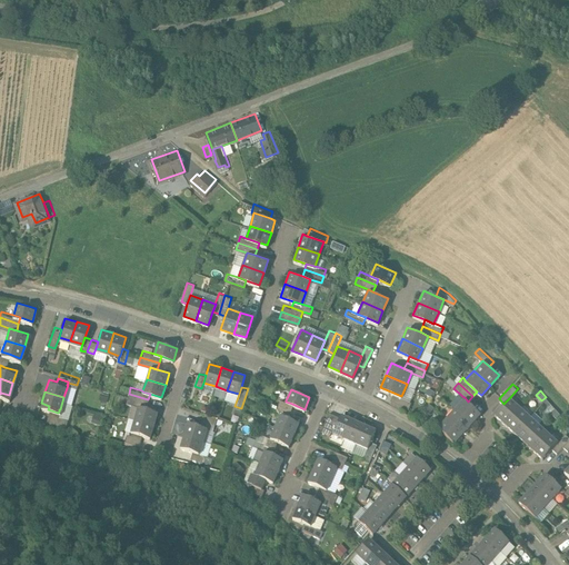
[(411,400),(401,396),(393,393),(390,399),(409,407),(411,400)]
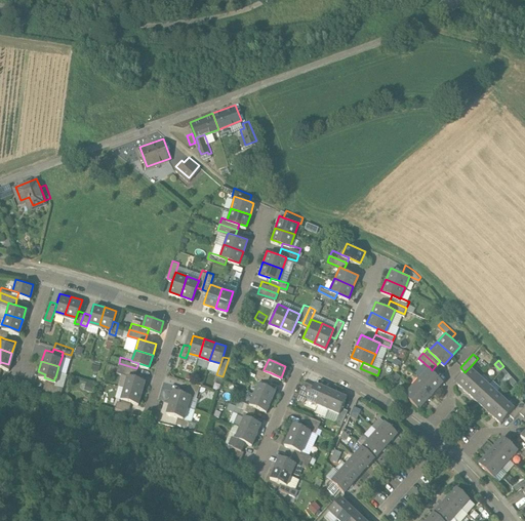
[(136,368),(119,363),(117,369),(127,372),(134,374),(136,368)]
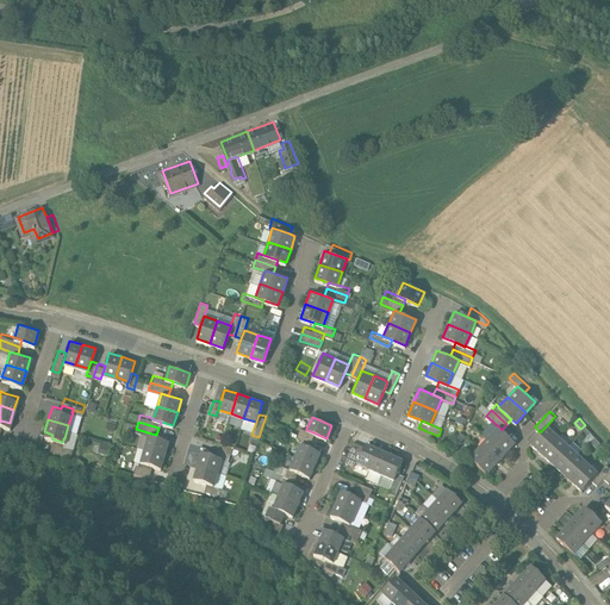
[(502,430),(498,425),(497,425),(489,436),(505,453),(515,442),(502,430)]
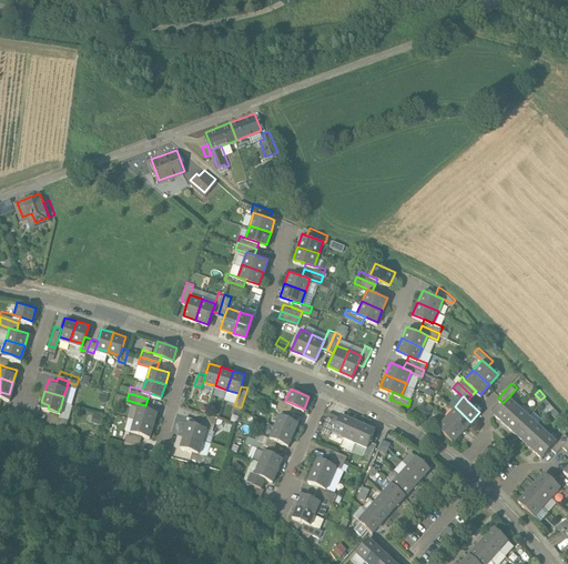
[(503,403),(494,413),(504,422),(519,405),(509,396),(503,403)]
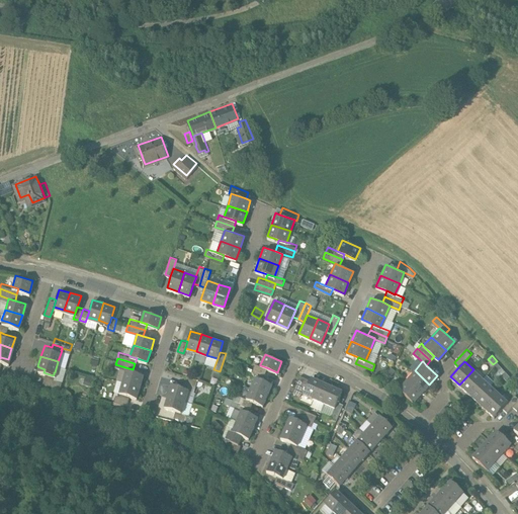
[(502,366),(497,361),(493,364),(498,369),(502,366)]
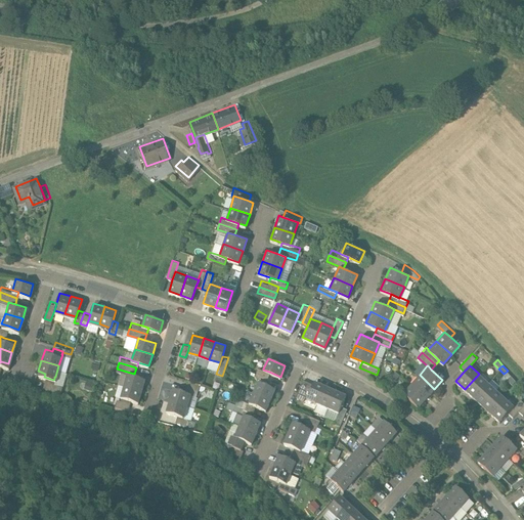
[(258,366),(256,373),(267,378),(269,372),(263,370),(263,369),(258,366)]
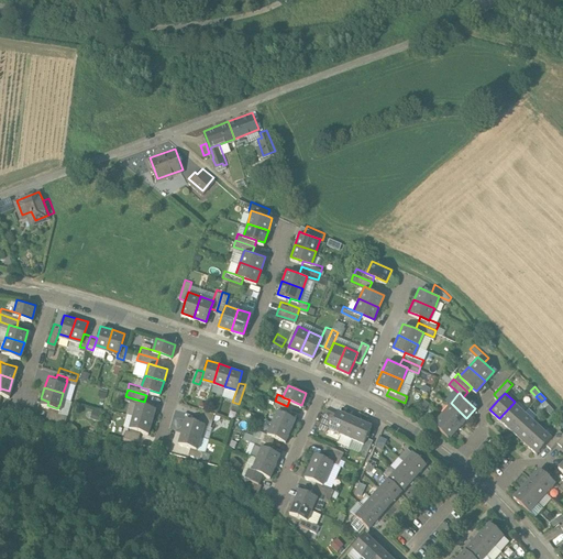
[(426,397),(420,403),(424,407),(430,402),(426,397)]
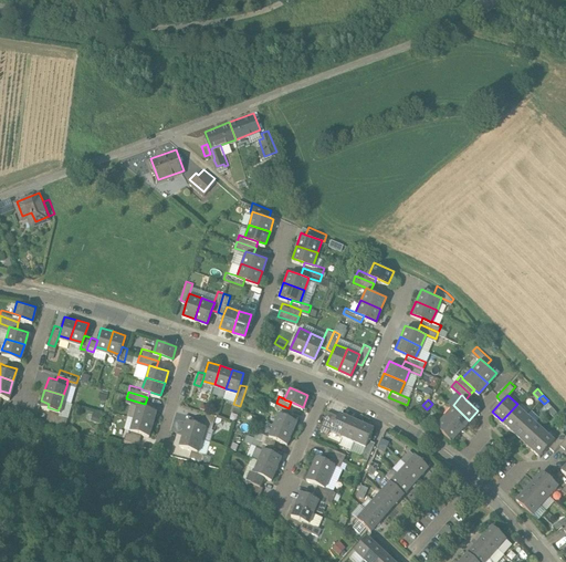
[(145,404),(137,402),(134,414),(153,419),(157,407),(145,404)]
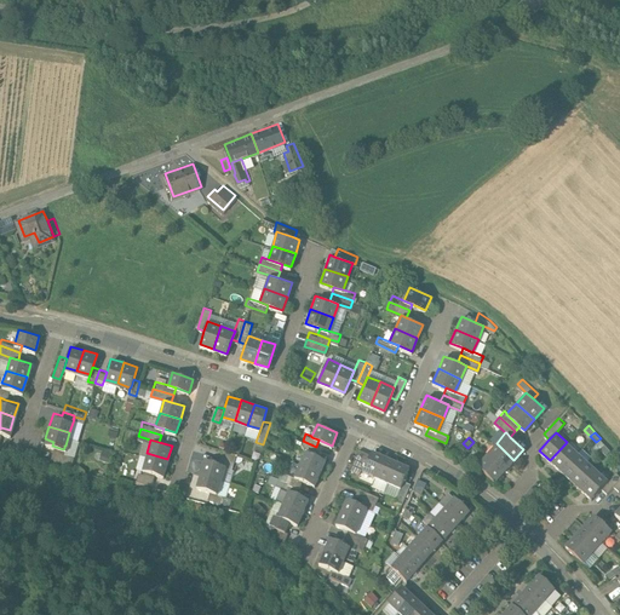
[(316,447),(303,441),(299,448),(305,450),(314,453),(316,447)]
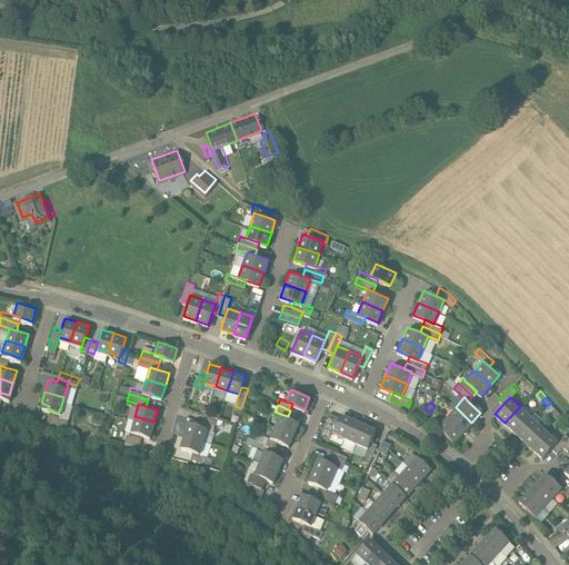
[(520,406),(505,423),(515,430),(529,414),(520,406)]
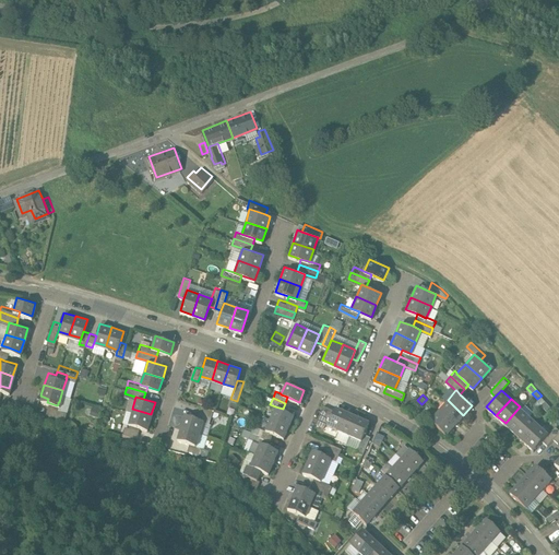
[(545,399),(540,402),(546,409),(550,404),(545,399)]
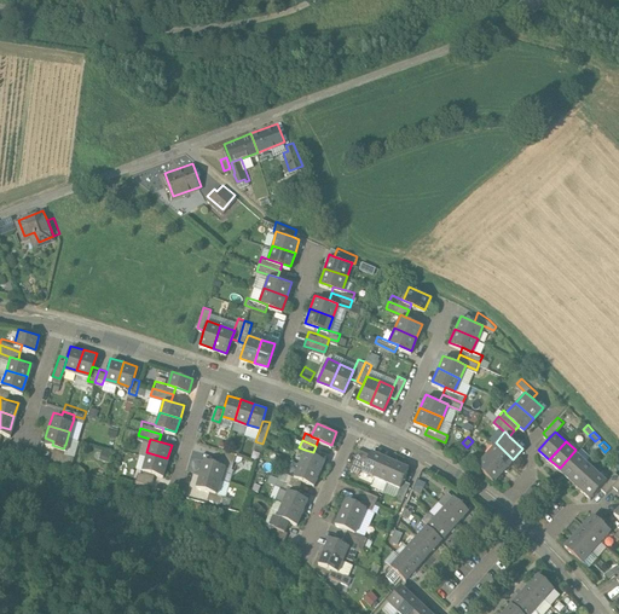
[(513,459),(496,442),(486,453),(504,469),(513,459)]
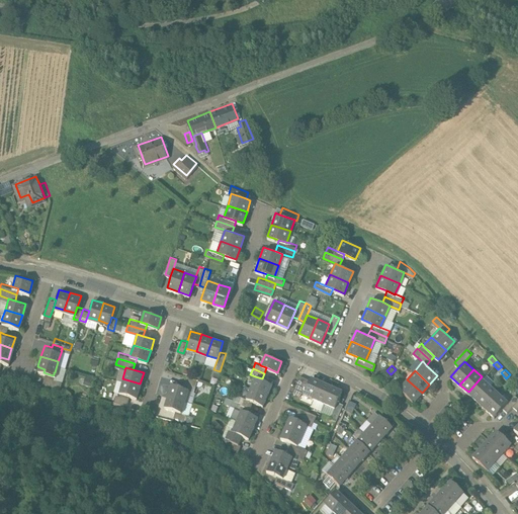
[(61,376),(54,374),(53,375),(44,372),(41,377),(59,383),(61,376)]
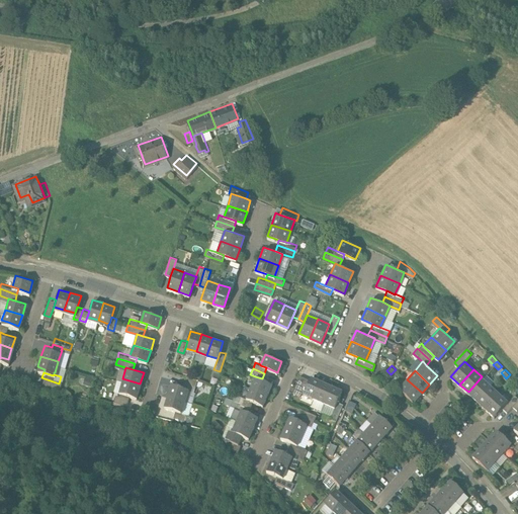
[(197,377),(185,373),(184,379),(195,383),(197,377)]
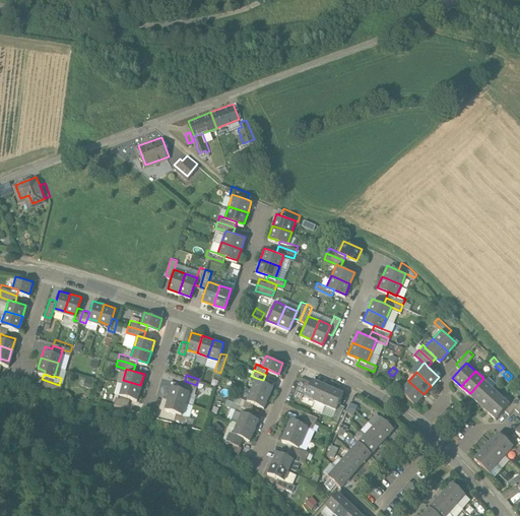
[(301,375),(298,381),(300,382),(295,393),(301,395),(303,392),(302,392),(306,383),(308,379),(301,375)]
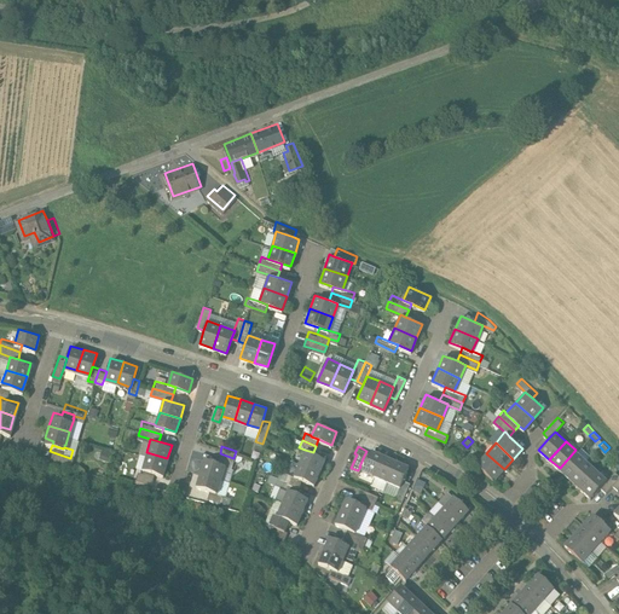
[(370,452),(366,451),(364,456),(359,467),(360,467),(363,468),(363,469),(375,474),(385,455),(371,449),(370,452)]
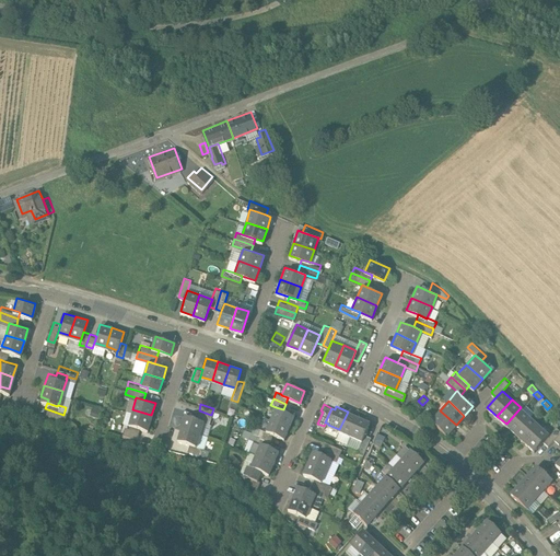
[(283,409),(276,407),(271,418),(289,426),(294,415),(283,409)]
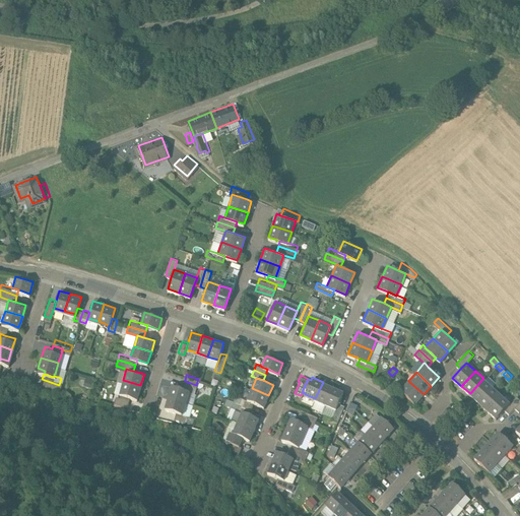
[(483,378),(470,393),(478,401),(493,386),(483,378)]
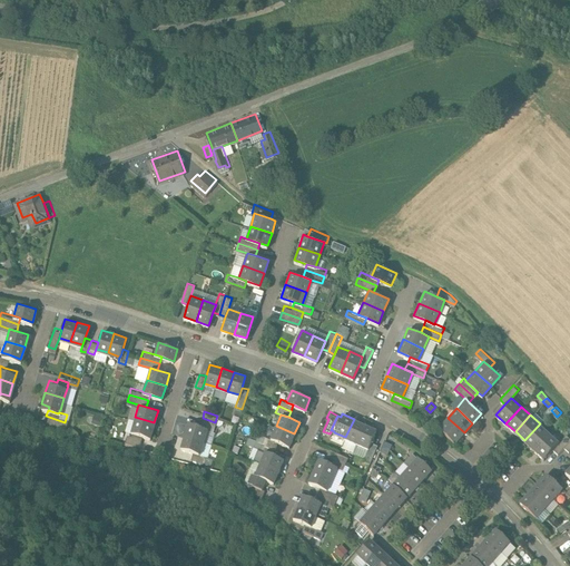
[(154,422),(135,417),(131,429),(130,431),(130,432),(141,436),(141,432),(150,435),(154,422)]
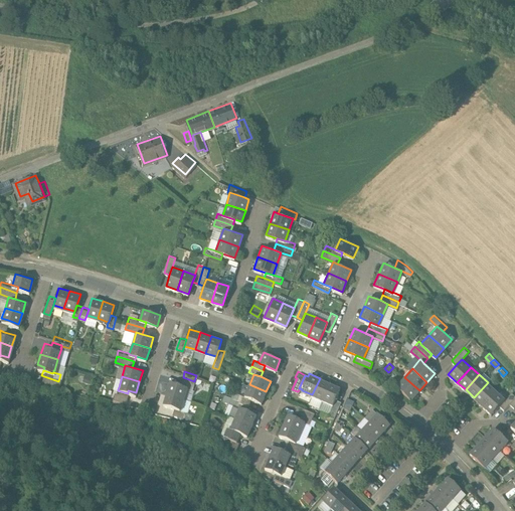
[(194,381),(183,377),(181,383),(187,385),(192,386),(194,381)]
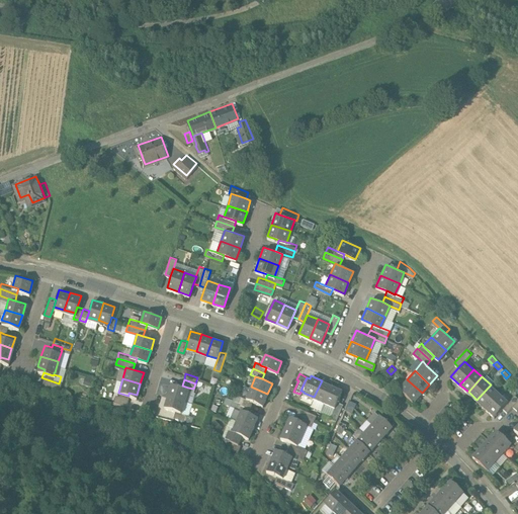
[(422,393),(407,379),(399,388),(414,402),(422,393)]
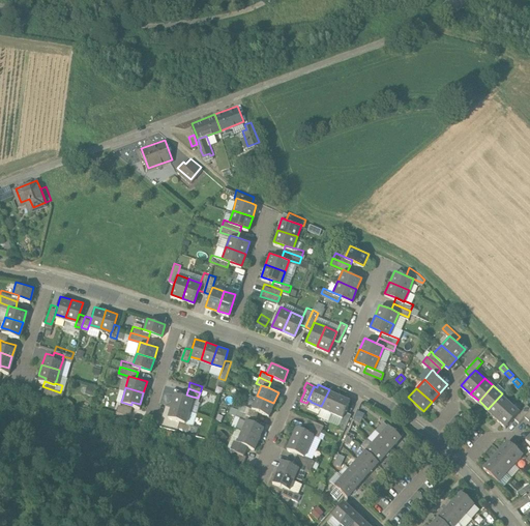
[(340,393),(329,389),(321,406),(331,411),(340,393)]
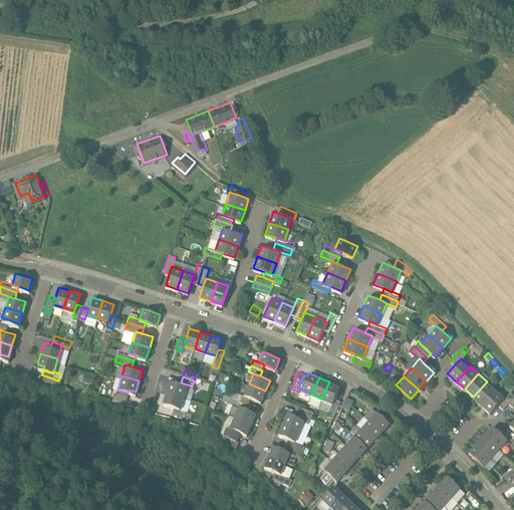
[(181,383),(170,378),(167,390),(184,395),(187,385),(181,383)]
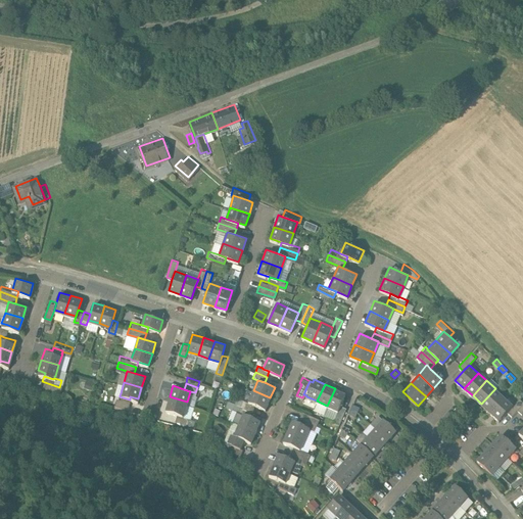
[(345,393),(335,388),(327,406),(338,410),(341,404),(345,393)]
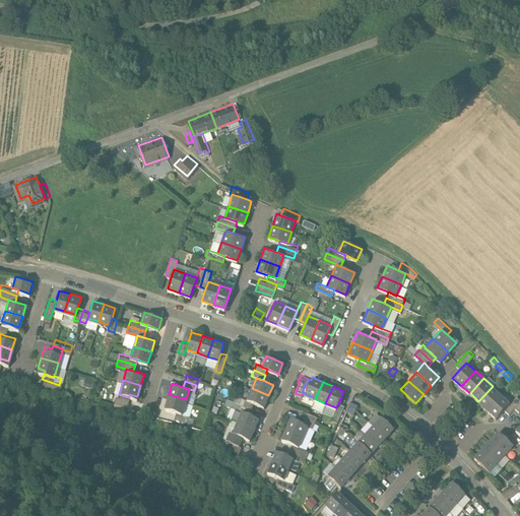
[(493,386),(478,401),(488,409),(501,394),(493,386)]
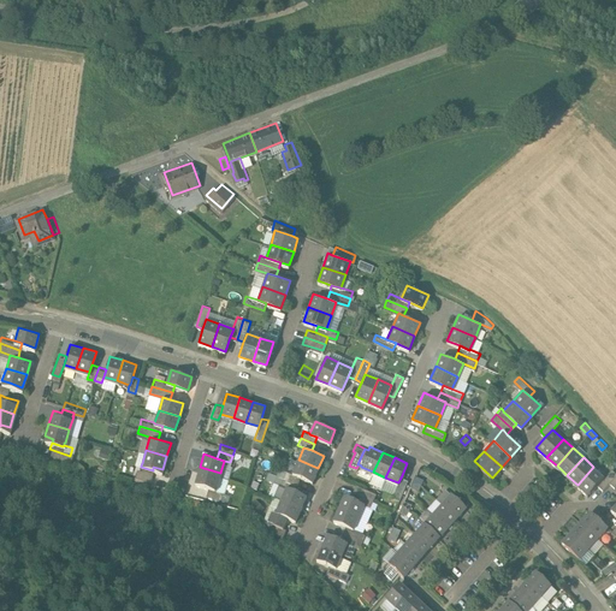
[(318,468),(298,460),(292,472),(300,475),(313,481),(318,468)]
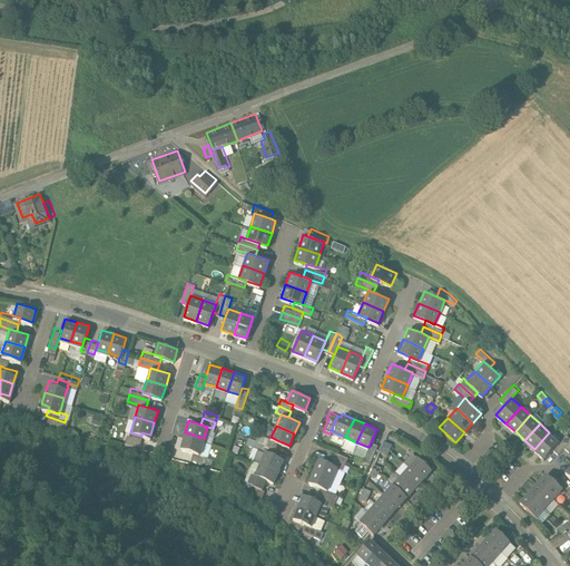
[(141,436),(130,432),(130,431),(127,430),(125,438),(139,442),(141,436)]
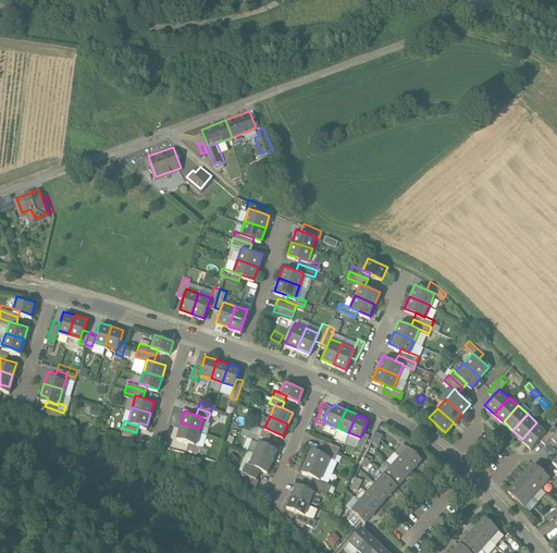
[(199,428),(181,422),(176,434),(188,438),(195,440),(199,428)]
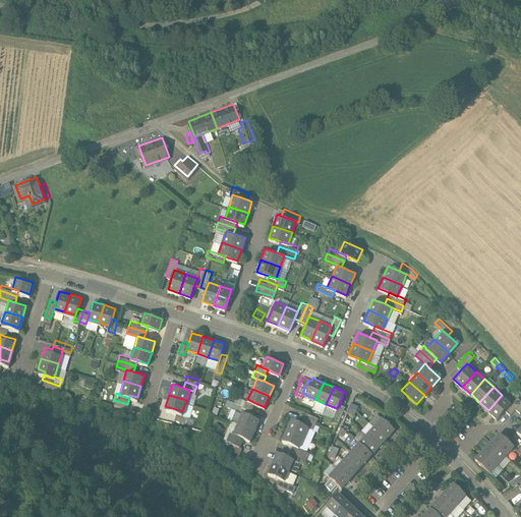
[(247,399),(237,395),(234,400),(251,408),(253,402),(247,399)]
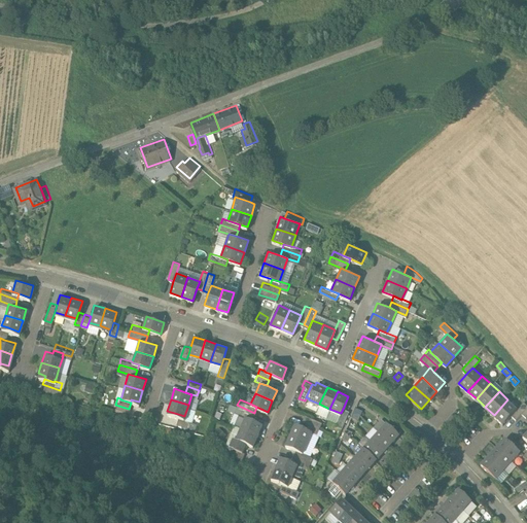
[(507,399),(494,415),(502,423),(512,414),(517,408),(507,399)]
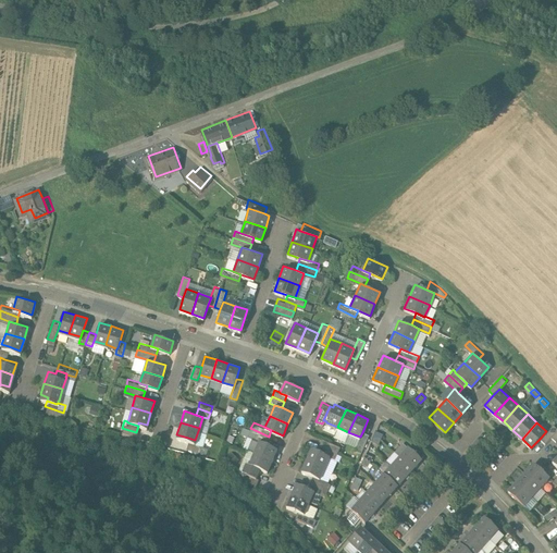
[(556,426),(554,422),(546,431),(541,438),(545,442),(552,435),(556,428),(556,426)]
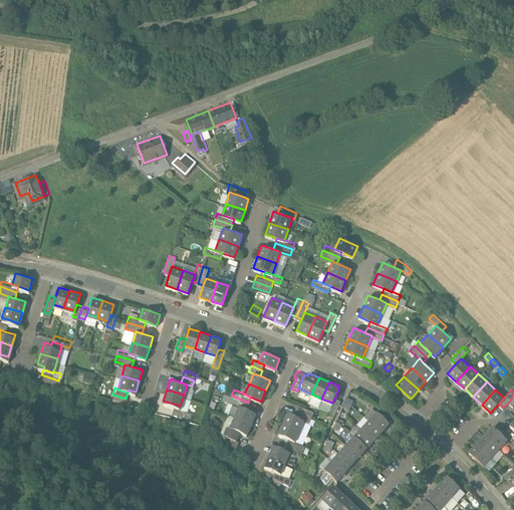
[(248,403),(231,395),(229,401),(234,403),(239,406),(239,405),(246,408),(248,403)]
